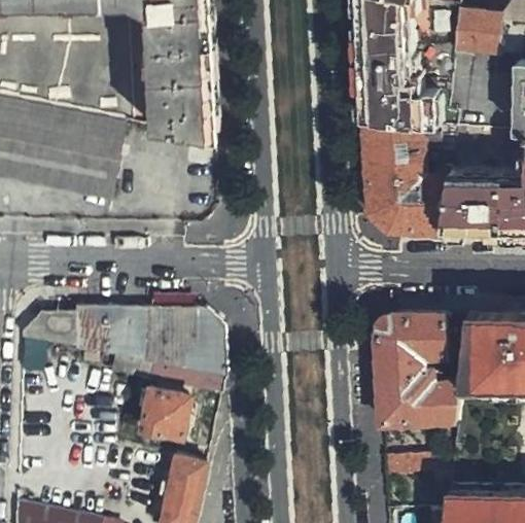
[(0,93),(146,121),(214,135),(206,0),(0,0),(0,93)]
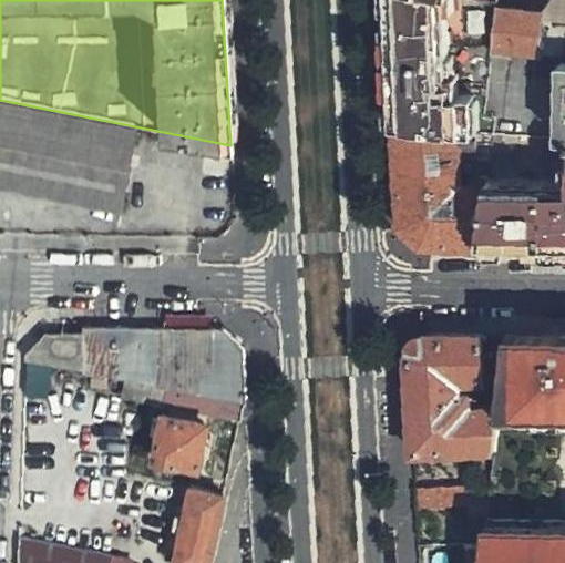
[(472,0),(387,0),(389,49),(415,48),(490,59),(490,55),(493,8),(493,3),(472,0)]
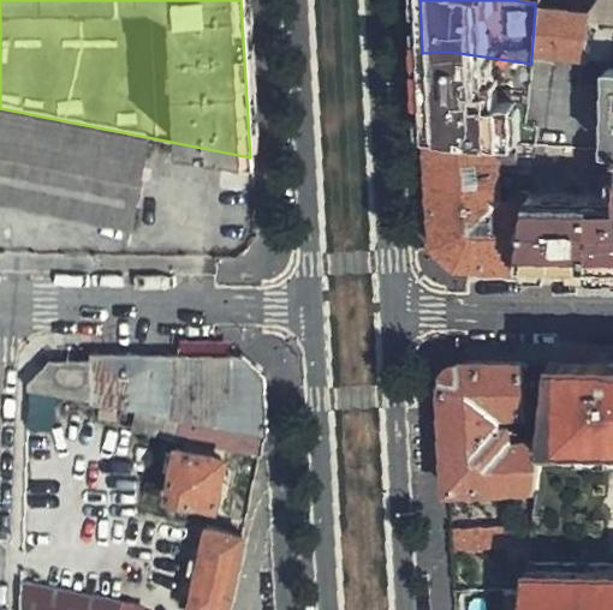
[(535,9),(531,60),(612,69),(612,0),(595,0),(585,16),(535,9)]
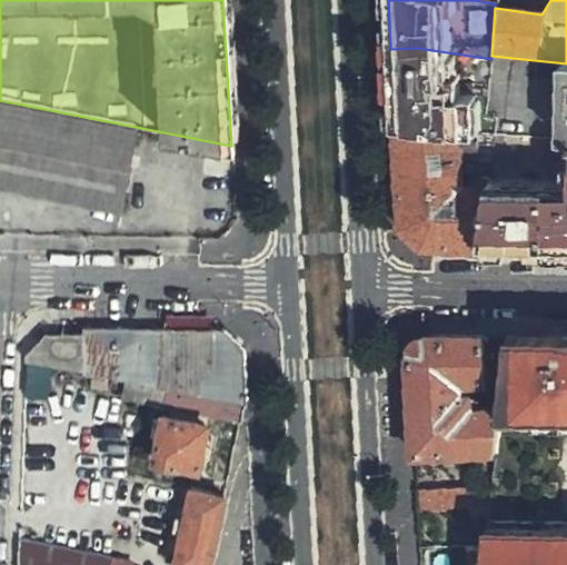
[(417,48),(390,49),(396,126),(477,136),(493,136),(566,141),(566,63),(491,56),(491,59),(417,48)]
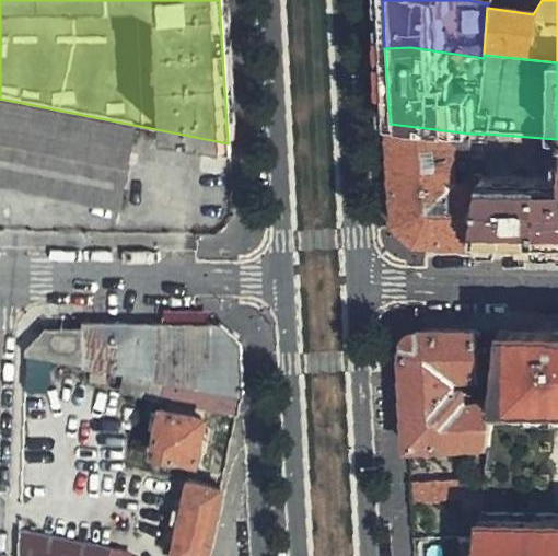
[(0,193),(139,221),(155,129),(0,99),(0,193)]
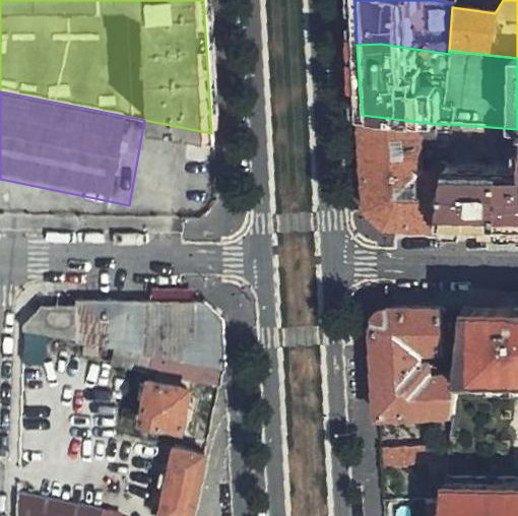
[(436,124),(362,115),(359,115),(363,209),(384,230),(437,231),(445,163),(436,162),(436,124)]
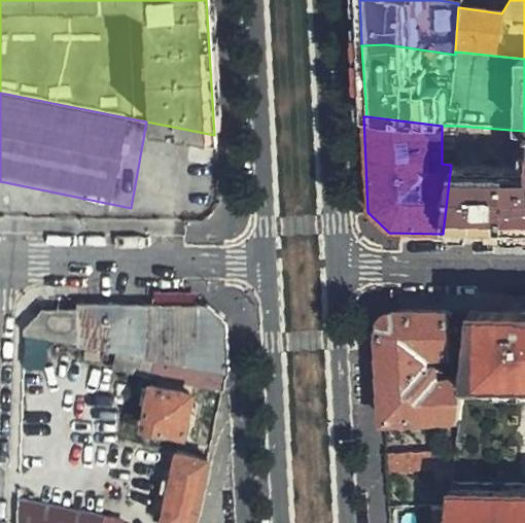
[(451,165),(443,234),(461,234),(524,234),(524,131),(456,126),(451,165)]
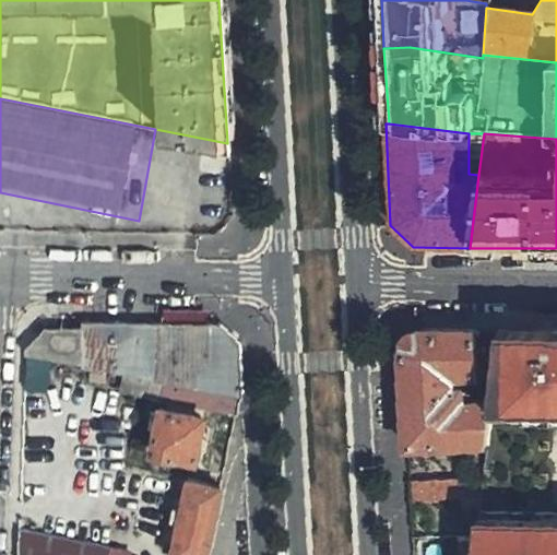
[(80,331),(79,369),(142,380),(149,381),(237,398),(239,398),(235,344),(214,326),(79,325),(80,331)]
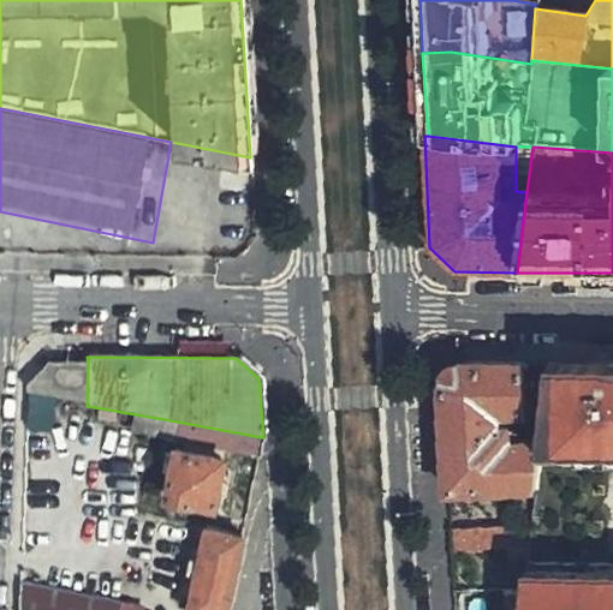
[(23,390),(23,394),(87,406),(88,364),(46,362),(23,390)]
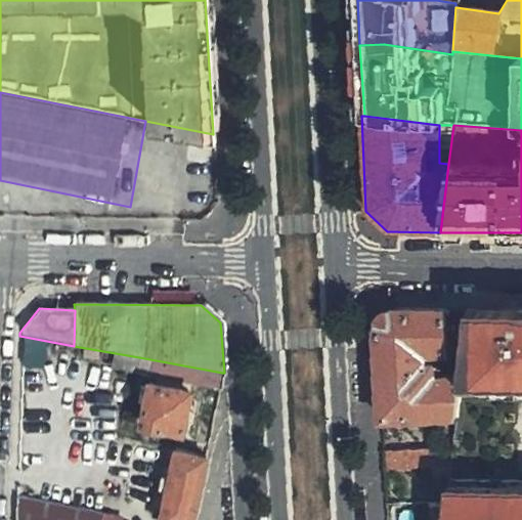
[(452,417),(455,384),(457,380),(457,378),(432,376),(430,364),(421,363),(421,352),(443,352),(442,312),(393,311),(376,331),(377,351),(381,422),(420,420),(426,419),(452,417)]
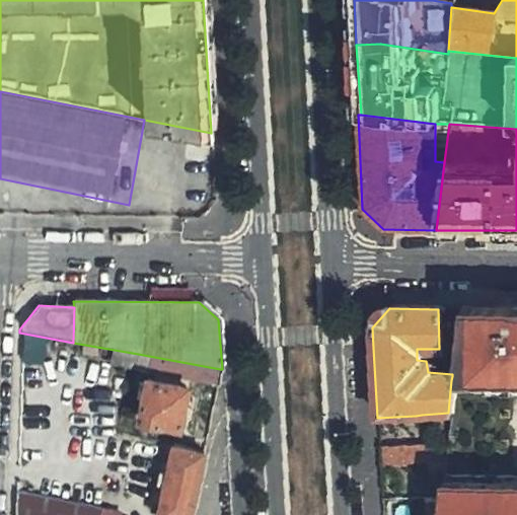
[(516,310),(459,309),(452,374),(452,376),(472,377),(472,380),(516,380),(516,310)]
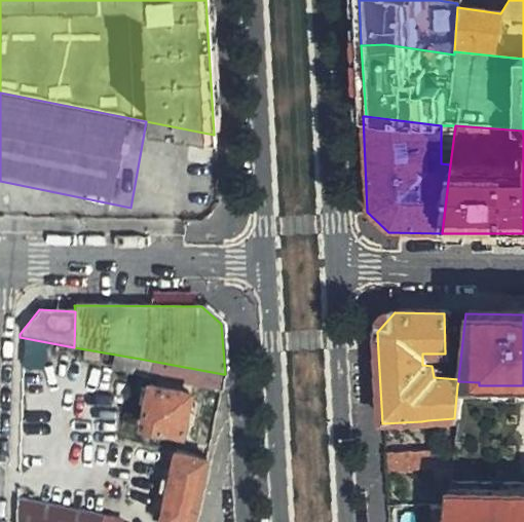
[(219,390),(223,374),(140,359),(137,376),(150,378),(172,381),(189,384),(219,390)]
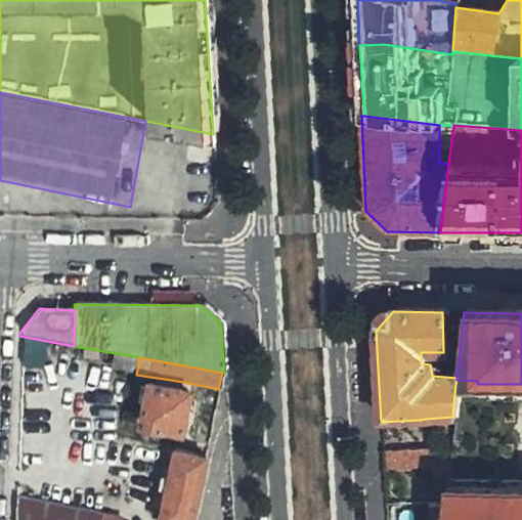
[(186,392),(188,383),(171,380),(149,377),(148,385),(186,392)]
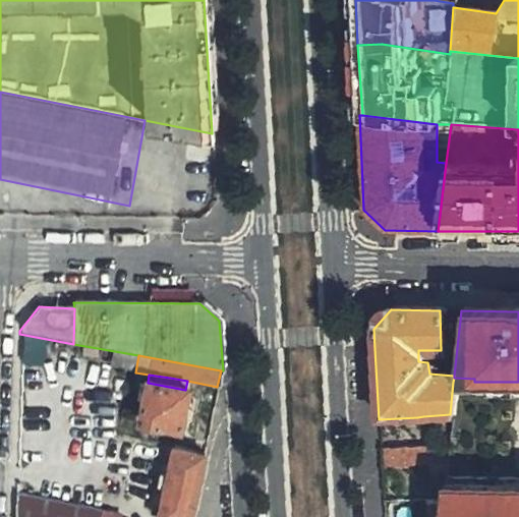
[(185,390),(148,383),(139,422),(177,429),(185,390)]
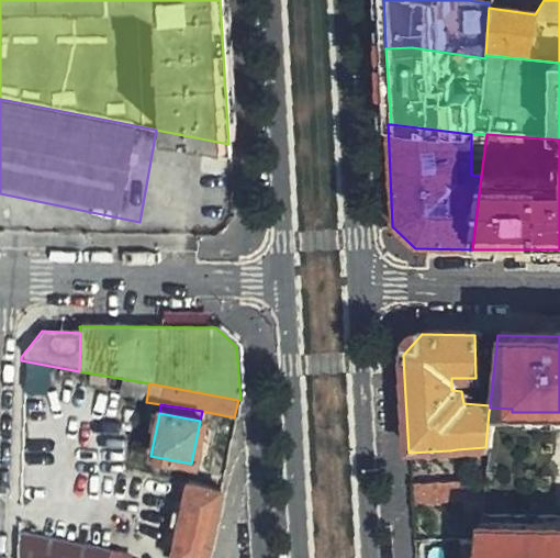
[(482,480),(410,483),(411,494),(411,504),(462,503),(480,502),(482,480)]
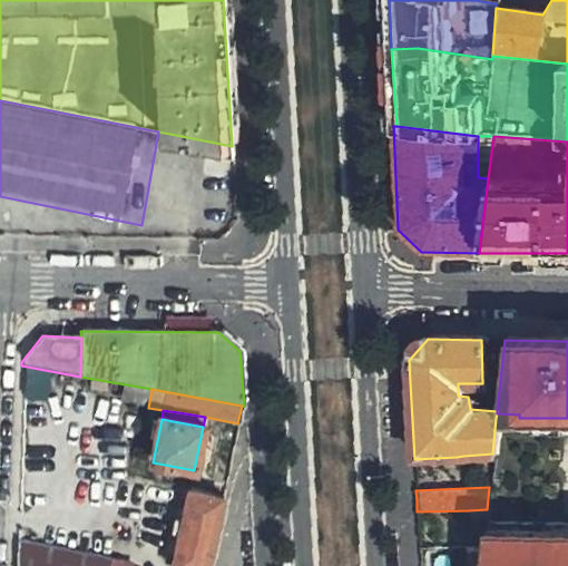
[(208,565),(224,499),(188,494),(184,514),(176,513),(166,564),(169,565),(208,565)]
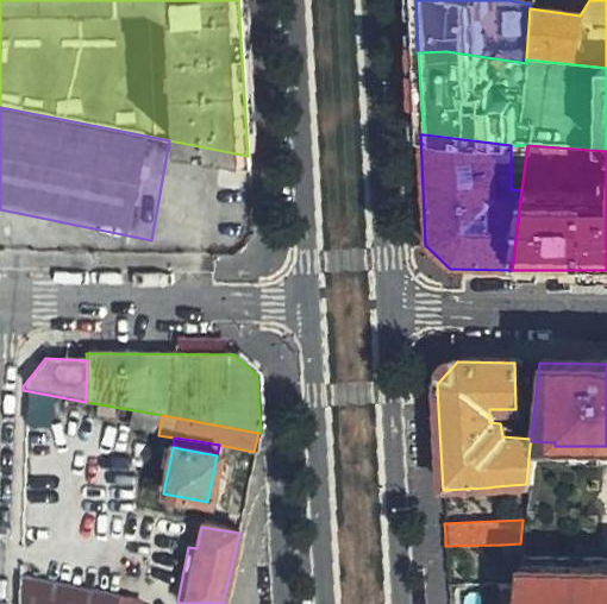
[(520,543),(501,545),(501,561),(518,561),(520,543)]
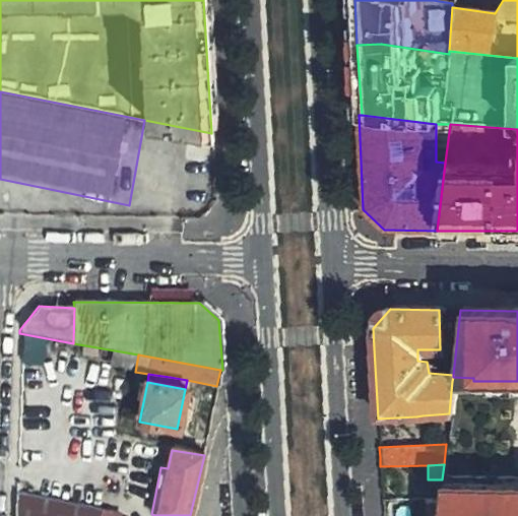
[(517,515),(517,465),(444,464),(442,479),(440,501),(438,515),(517,515)]
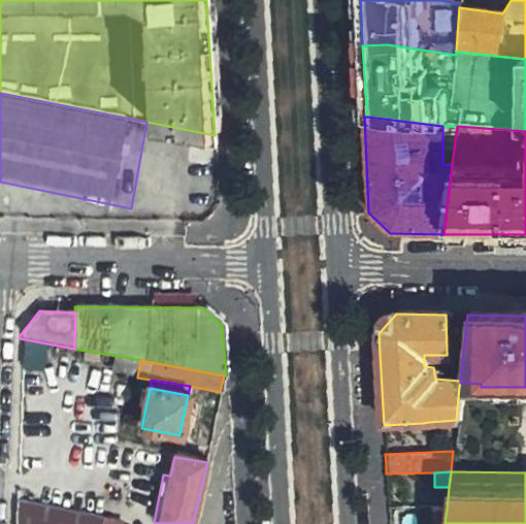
[(99,523),(101,519),(14,501),(12,523),(99,523)]
